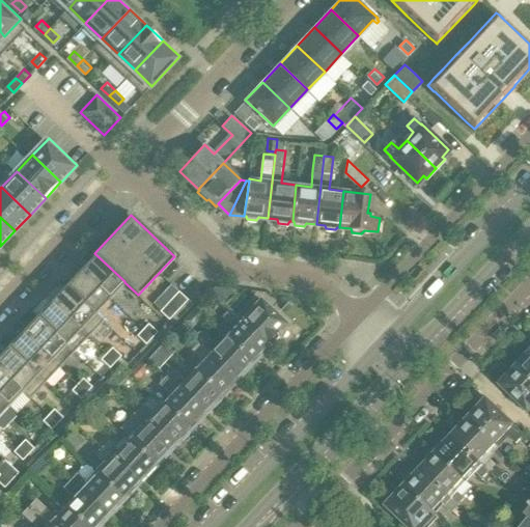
[(94,253),(80,269),(110,297),(124,282),(124,281),(94,253)]
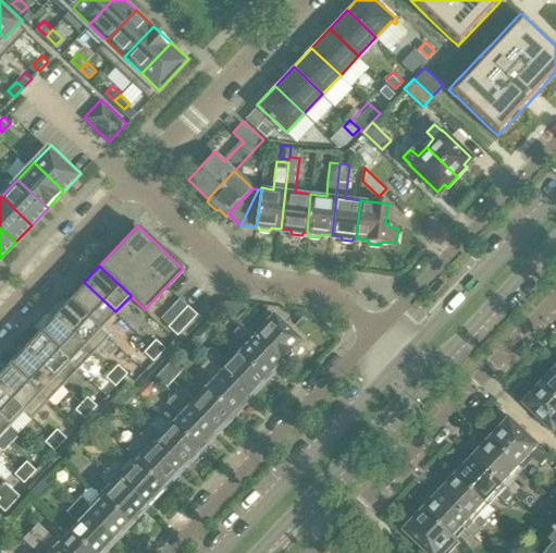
[(84,282),(69,297),(109,335),(109,334),(101,327),(115,311),(84,282)]
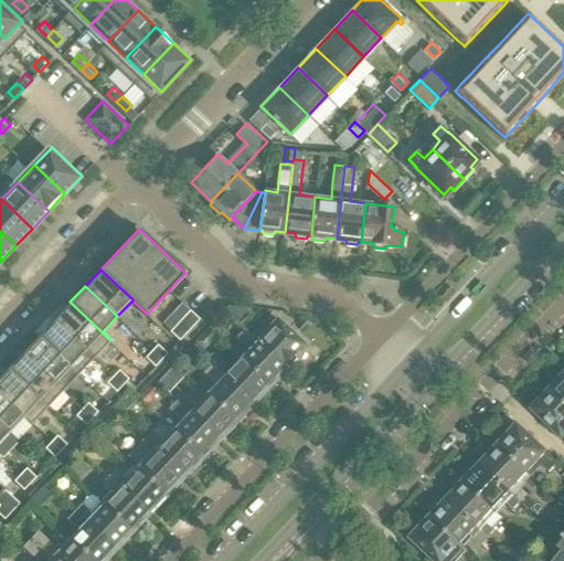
[(70,302),(54,318),(95,357),(110,340),(70,302)]
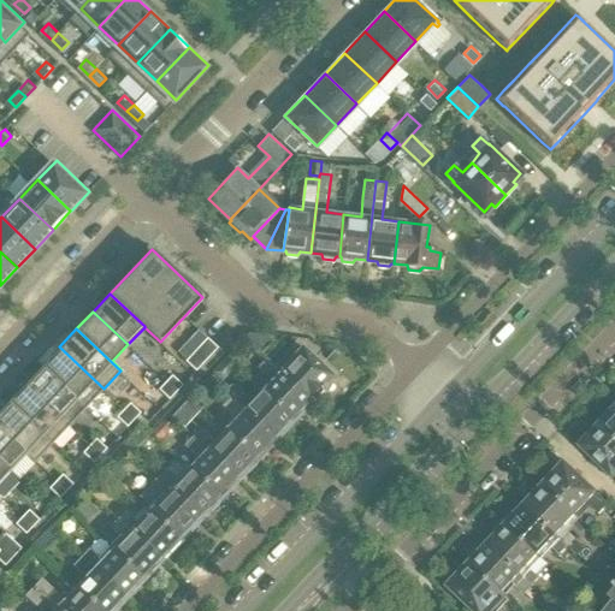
[(249,332),(246,337),(256,348),(268,334),(249,332)]
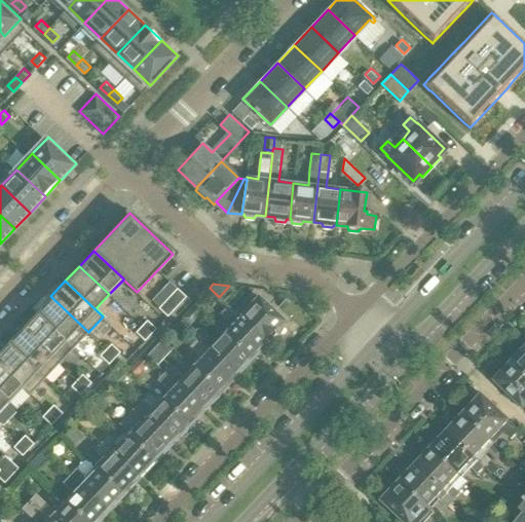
[(177,287),(158,306),(167,314),(186,295),(177,287)]
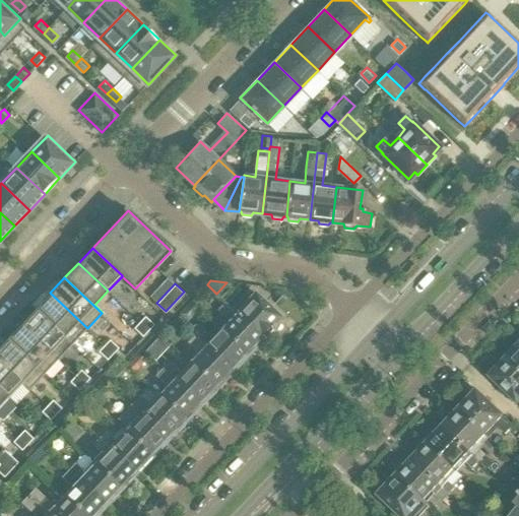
[(250,288),(233,308),(261,335),(279,316),(250,288)]
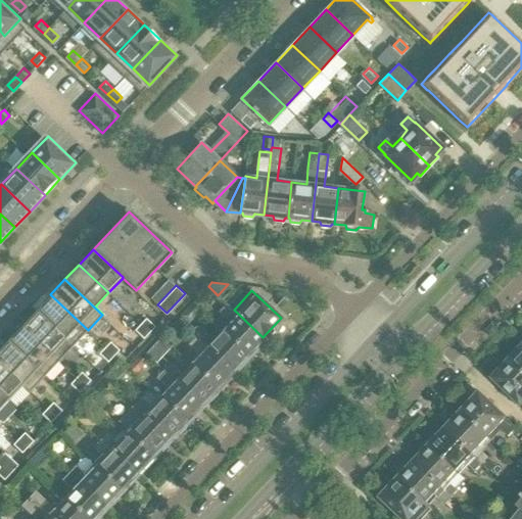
[(50,294),(36,310),(74,344),(88,330),(50,294)]
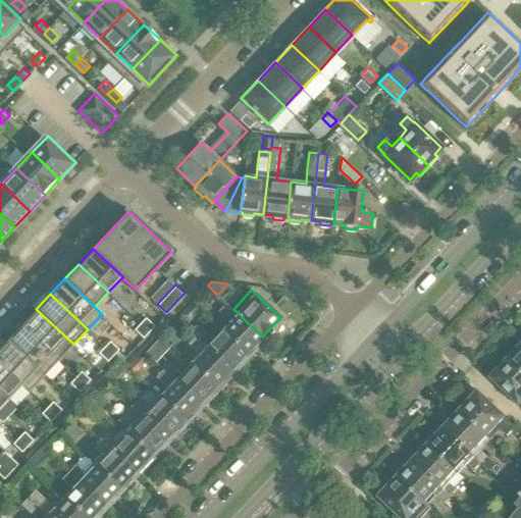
[(192,303),(183,314),(189,319),(199,308),(192,303)]
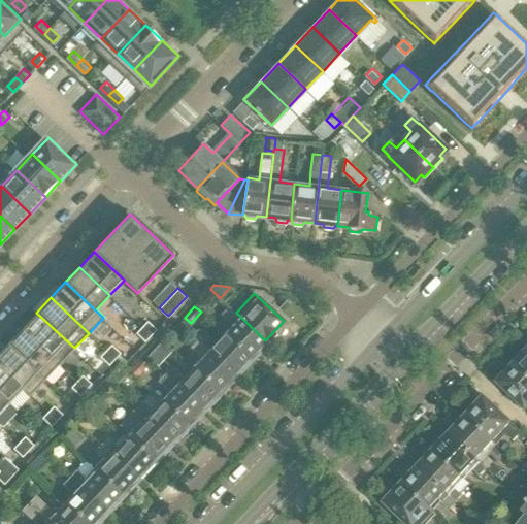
[(233,323),(224,333),(249,357),(251,356),(255,357),(261,351),(260,346),(265,340),(236,313),(235,313),(228,306),(222,313),(233,323)]
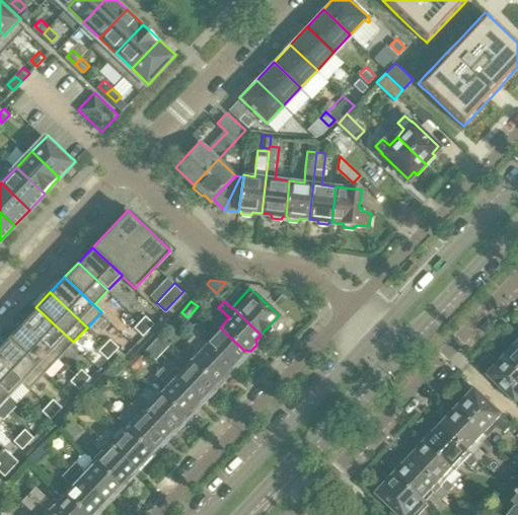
[(35,307),(21,322),(59,357),(73,342),(35,307)]
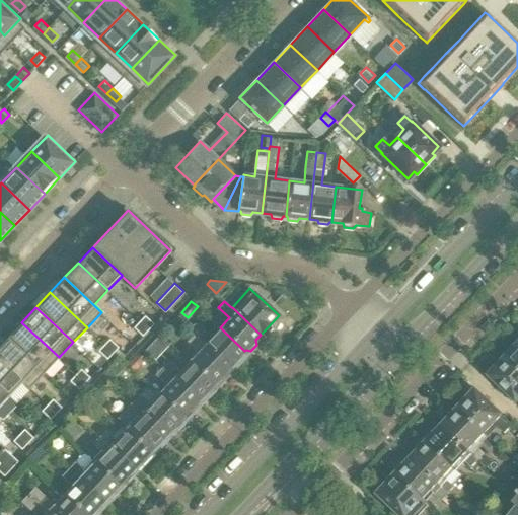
[(145,314),(140,320),(148,328),(154,322),(145,314)]
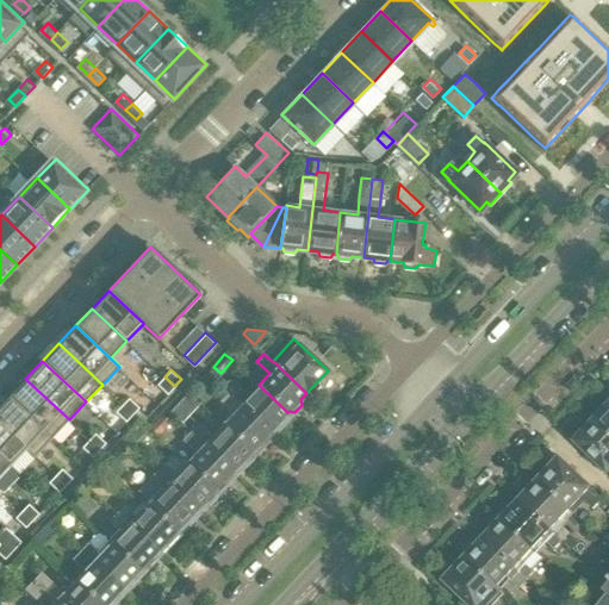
[(174,386),(165,376),(157,384),(168,393),(174,386)]
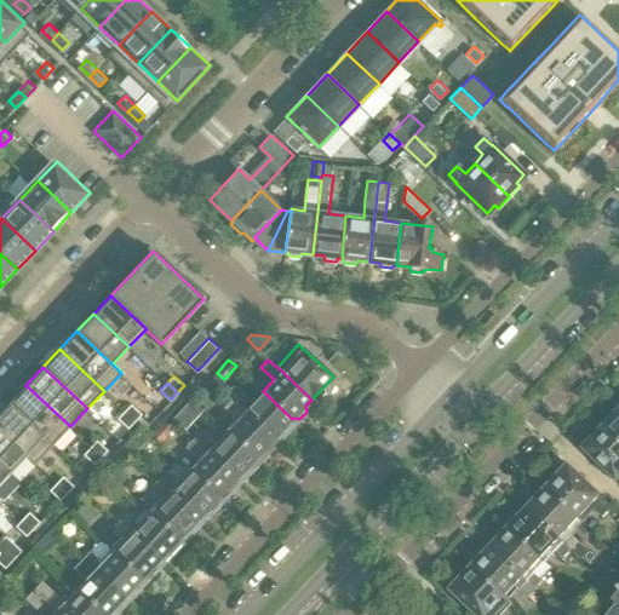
[(26,385),(9,403),(53,444),(70,426),(26,385)]
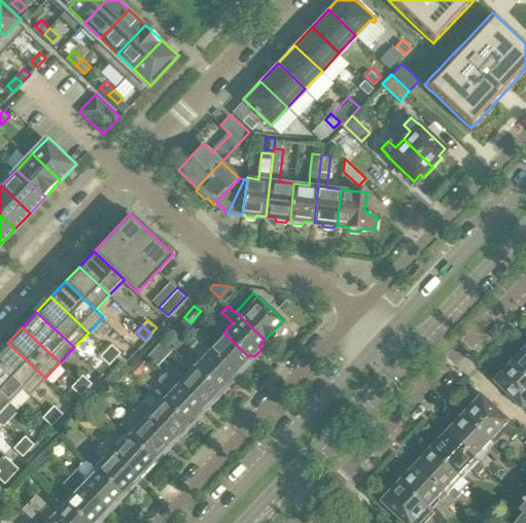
[(191,334),(197,339),(233,373),(239,368),(243,369),(249,361),(248,357),(248,356),(223,333),(213,343),(198,327),(191,334)]
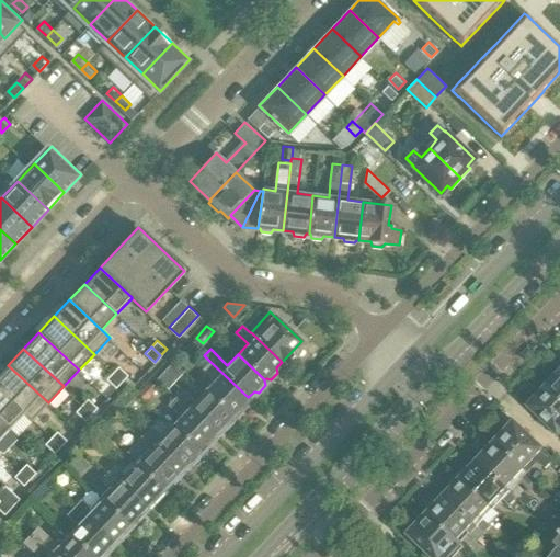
[(215,378),(204,389),(235,418),(246,406),(243,402),(248,397),(209,361),(203,367),(215,378)]
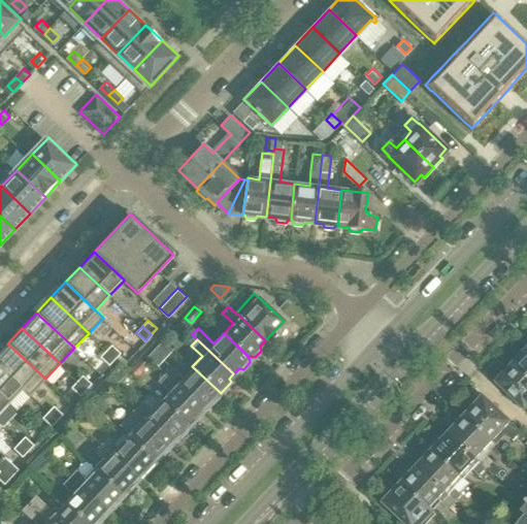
[(7,344),(0,351),(0,365),(31,394),(45,379),(7,344)]
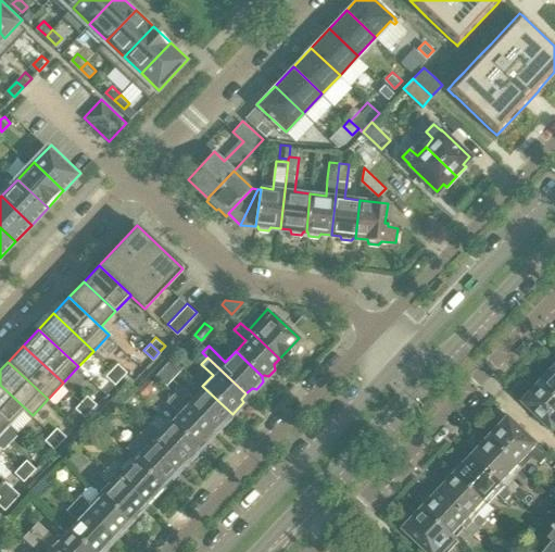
[(117,362),(112,368),(121,377),(127,371),(117,362)]
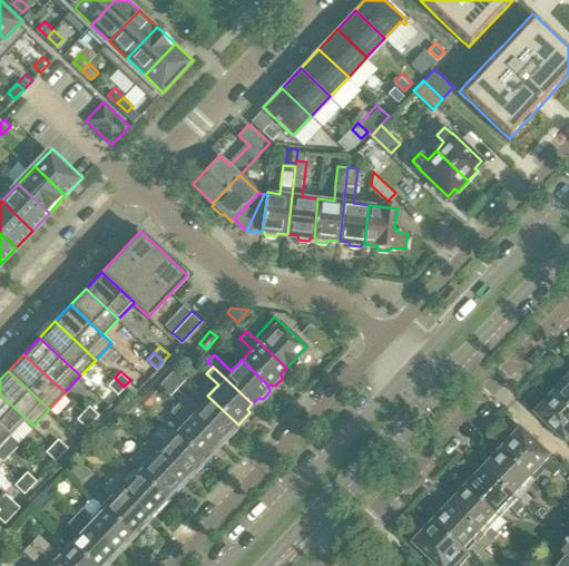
[(162,384),(169,392),(177,383),(169,376),(162,384)]
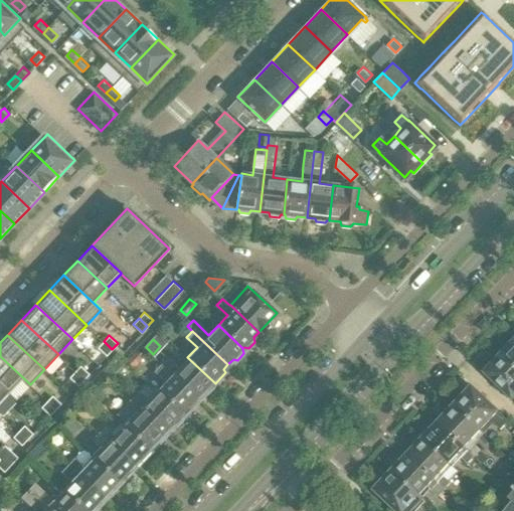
[(112,349),(104,341),(98,347),(107,355),(112,349)]
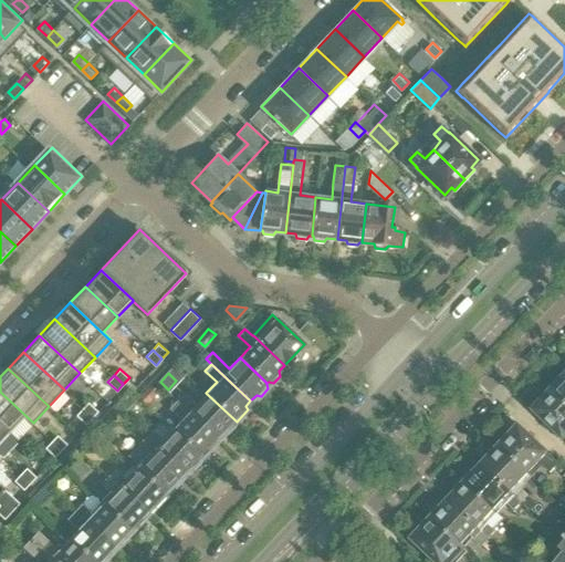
[(553,387),(553,388),(564,399),(564,376),(560,375),(552,384),(553,387)]
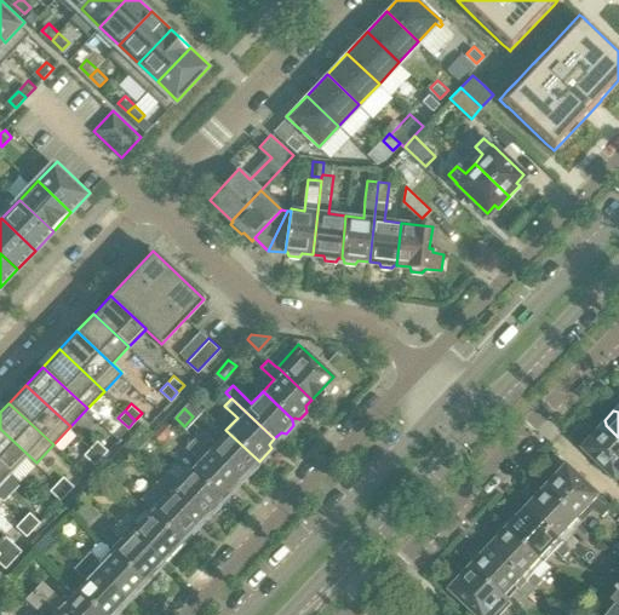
[(153,434),(161,441),(173,429),(165,420),(153,434)]
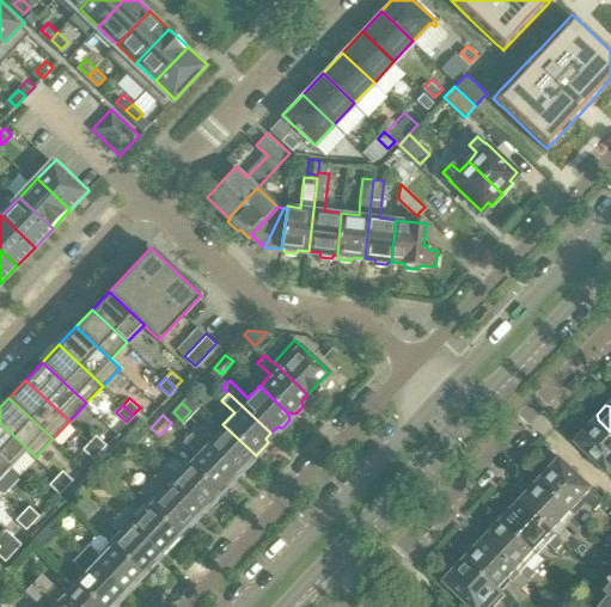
[(610,431),(598,420),(597,420),(593,418),(584,428),(586,431),(578,440),(610,471),(610,431)]
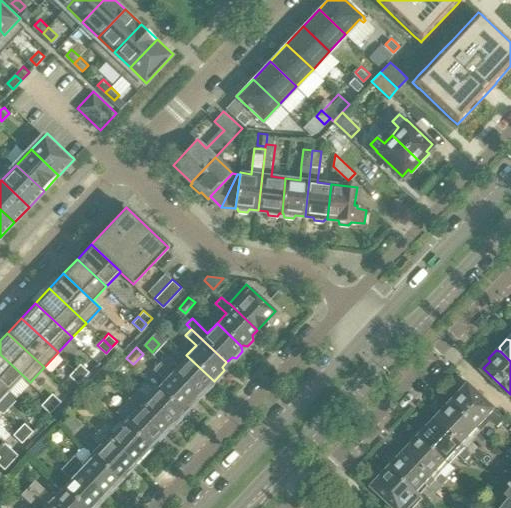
[(0,354),(0,382),(8,390),(22,376),(29,383),(30,382),(0,354)]
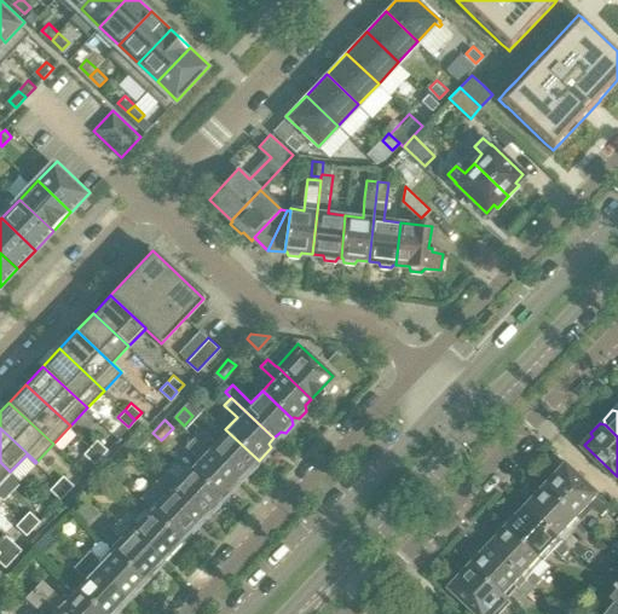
[(202,428),(194,436),(237,476),(243,470),(247,473),(259,461),(225,429),(214,441),(202,428)]
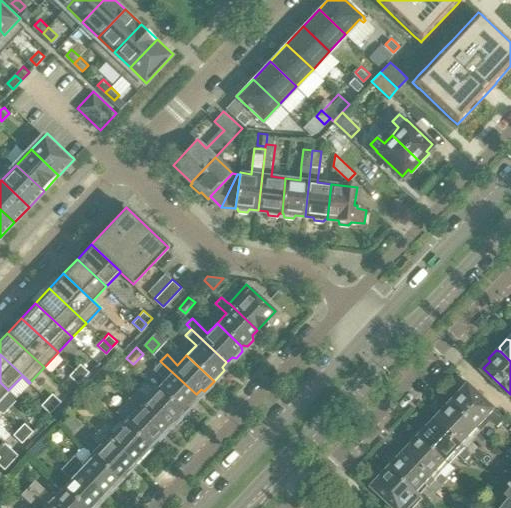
[(103,368),(106,371),(111,375),(122,363),(116,357),(114,359),(112,358),(103,368)]
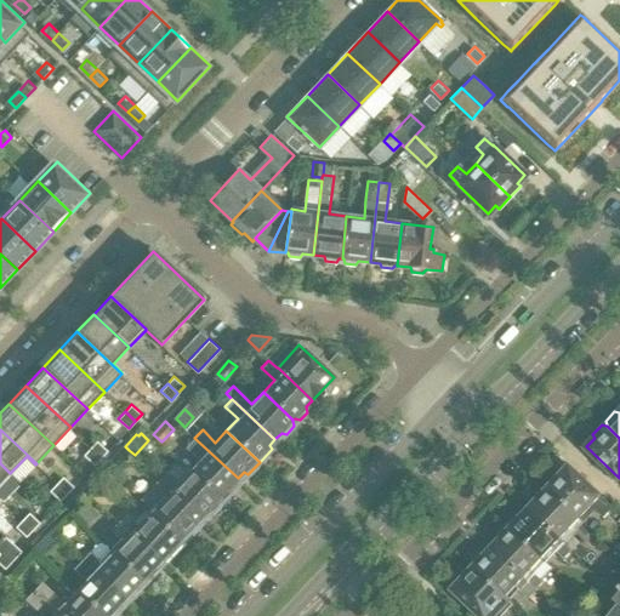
[(189,469),(192,471),(220,497),(221,496),(225,500),(235,488),(232,484),(238,478),(194,438),(187,445),(200,458),(189,469)]
